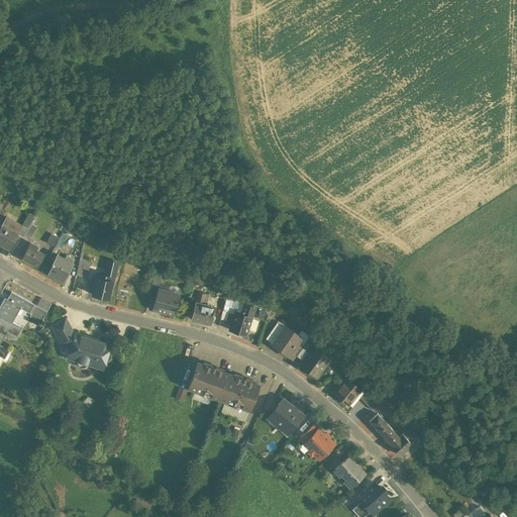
[(3,208),(0,212),(0,222),(2,224),(2,223),(6,216),(9,211),(3,208)]
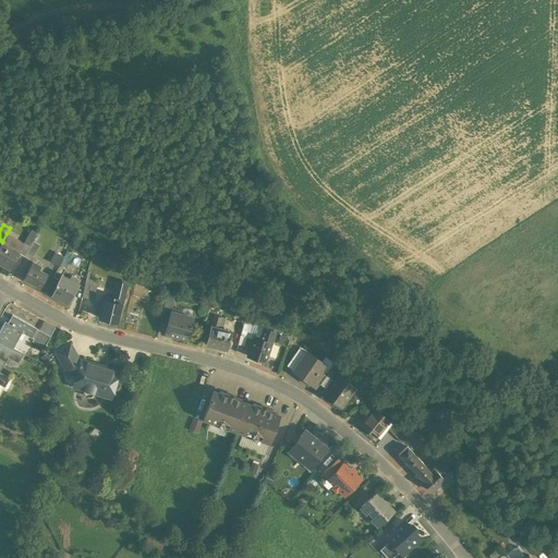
[(24,244),(29,249),(34,242),(38,233),(32,230),(25,243),(24,244)]
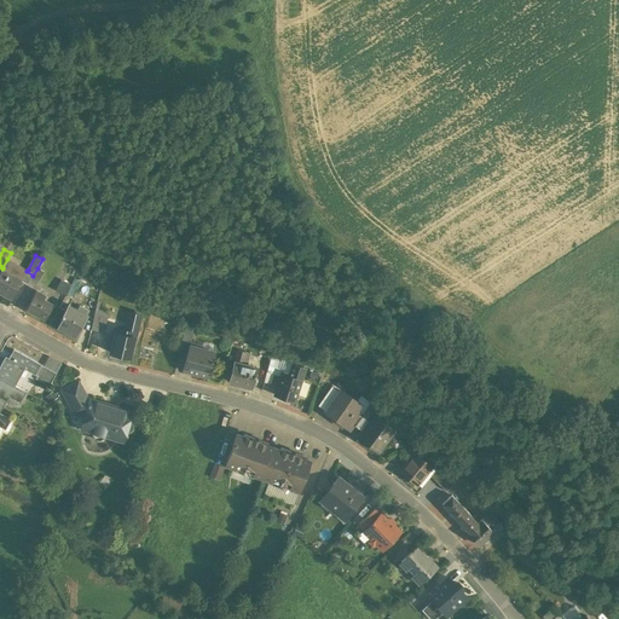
[(3,267),(23,278),(27,271),(28,270),(7,259),(3,267)]
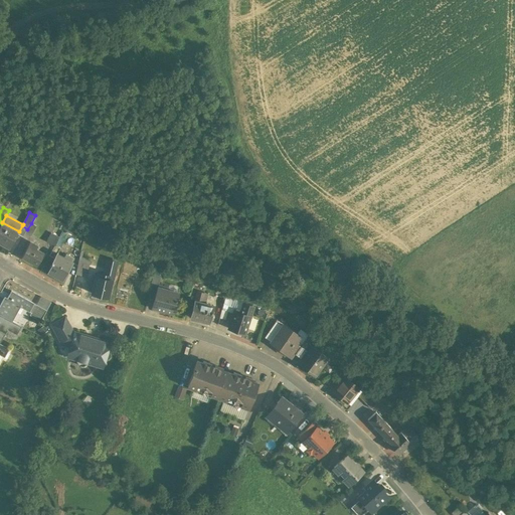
[(19,231),(2,222),(2,223),(0,226),(0,244),(9,249),(17,234),(19,231)]
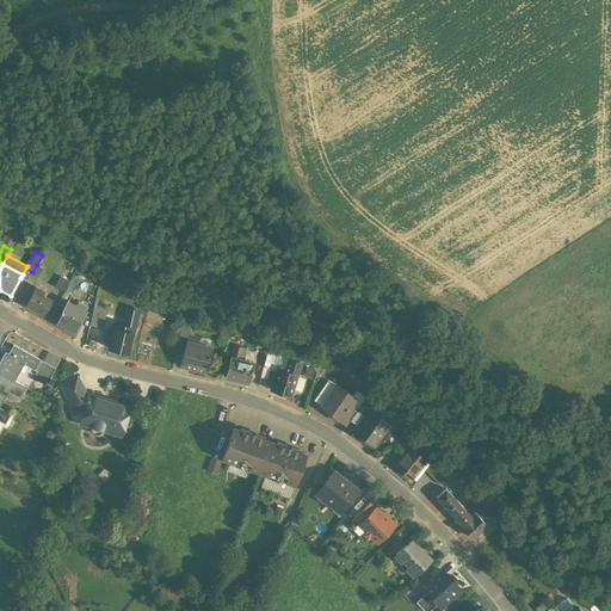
[(44,269),(37,265),(32,272),(30,277),(37,282),(44,269)]
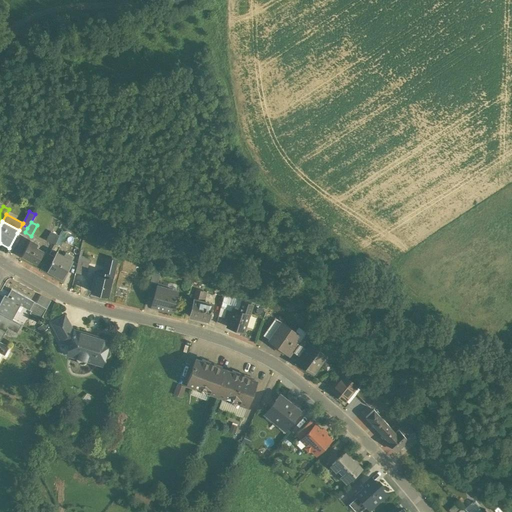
[(19,230),(17,233),(23,236),(25,232),(27,228),(22,224),(19,230)]
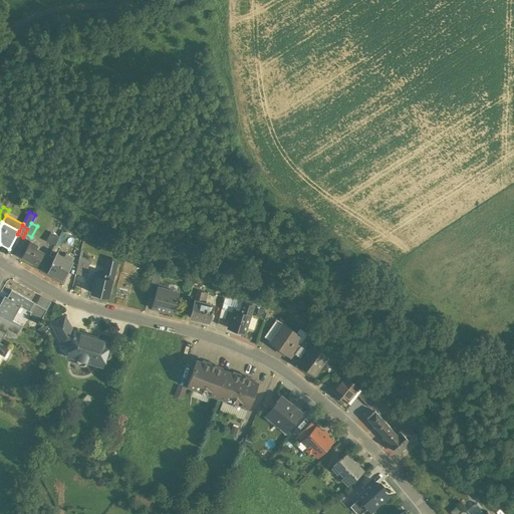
[(47,242),(54,246),(55,244),(59,238),(51,234),(47,242)]
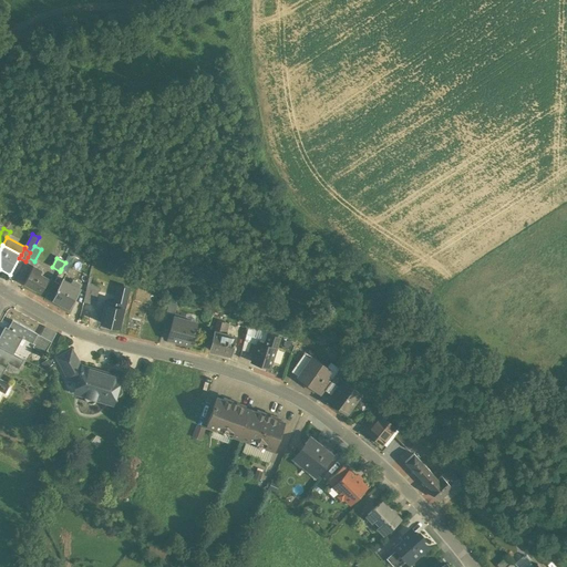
[(41,272),(33,268),(24,284),(41,292),(48,280),(40,276),(41,272)]
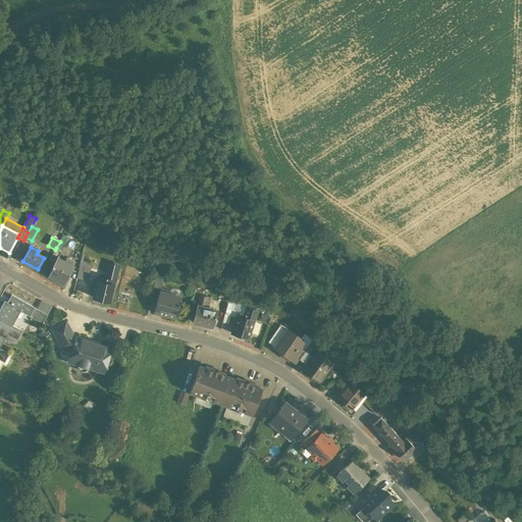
[(62,251),(56,248),(55,250),(52,256),(57,258),(58,258),(62,251)]
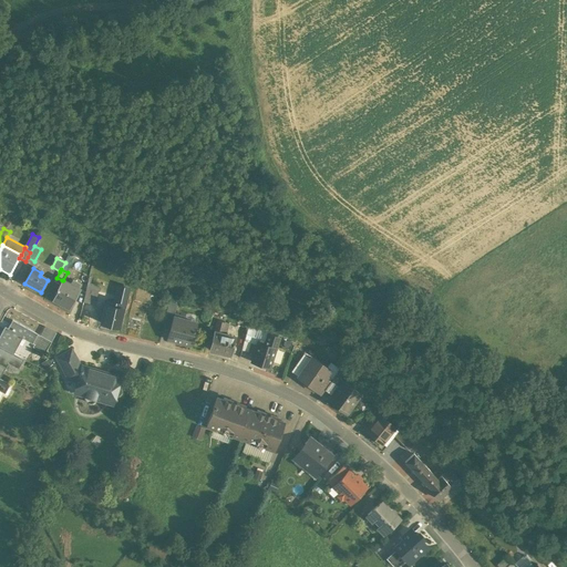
[(62,281),(79,290),(80,289),(79,288),(81,284),(74,280),(75,277),(68,272),(63,280),(62,280),(62,281)]
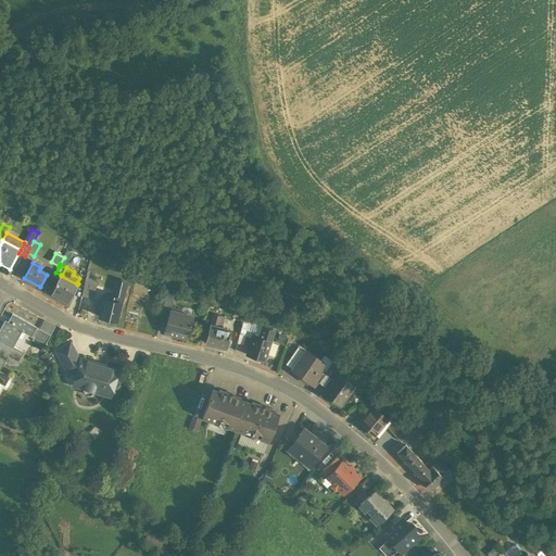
[(78,283),(84,286),(88,272),(84,269),(79,278),(77,282),(78,283)]
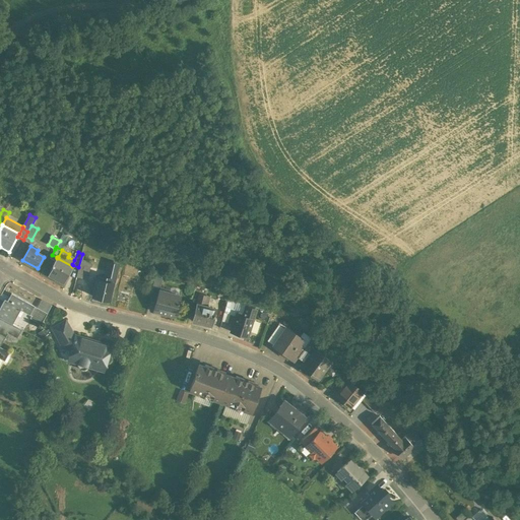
[(72,266),(57,258),(52,266),(53,267),(49,274),(64,282),(72,266)]
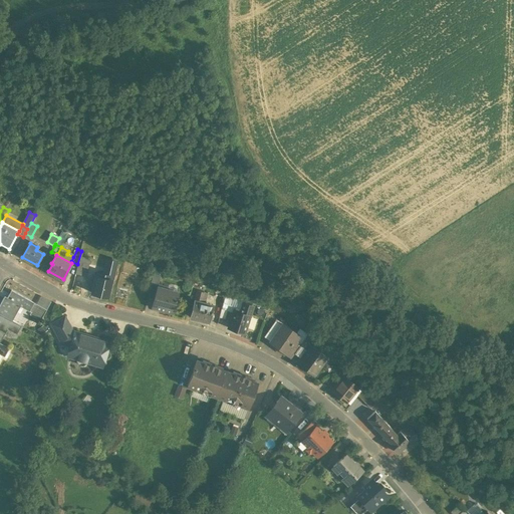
[(80,257),(79,263),(88,265),(90,265),(91,259),(80,257)]
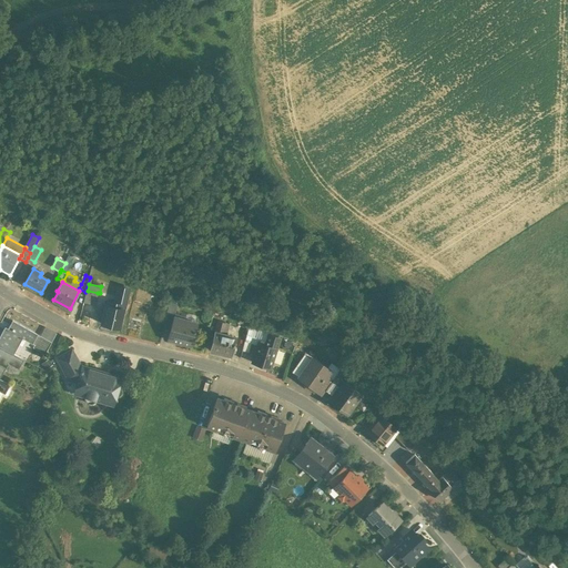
[(120,287),(118,297),(127,300),(128,300),(130,290),(120,287)]
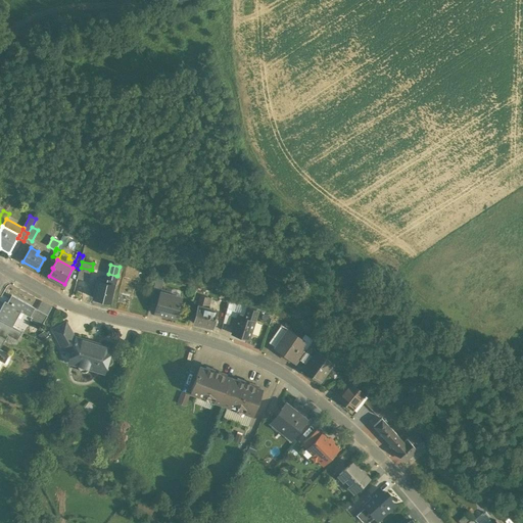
[(78,277),(88,279),(90,270),(81,268),(78,277)]
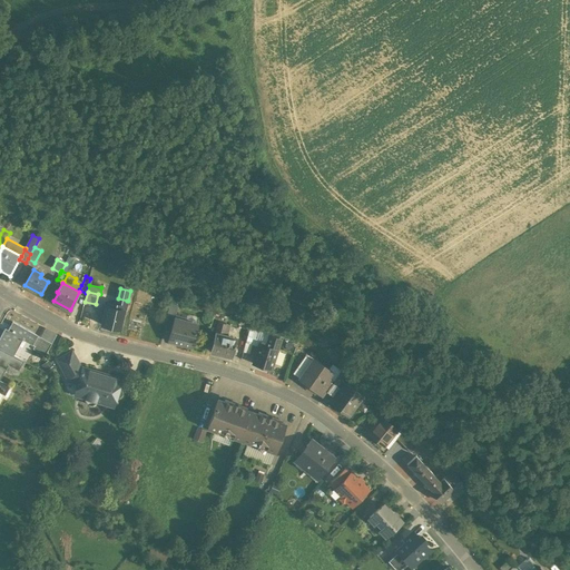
[(106,306),(115,308),(118,298),(100,294),(98,294),(96,304),(106,306)]
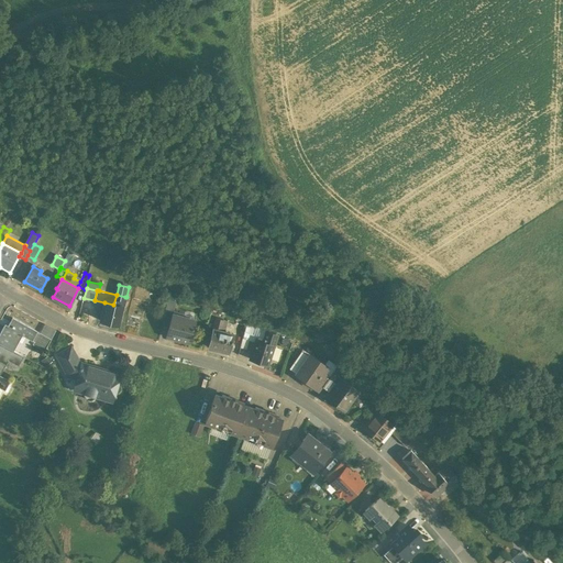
[(117,295),(113,305),(123,307),(127,308),(129,298),(127,297),(125,297),(117,295)]
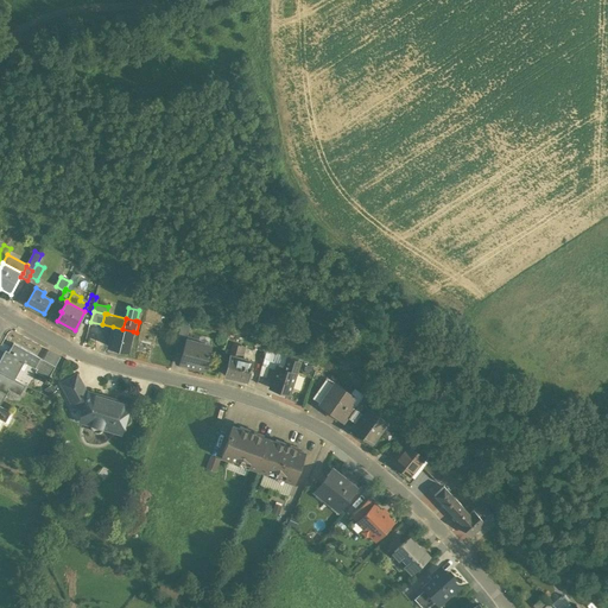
[(176,344),(185,347),(187,341),(188,341),(191,327),(181,324),(176,344)]
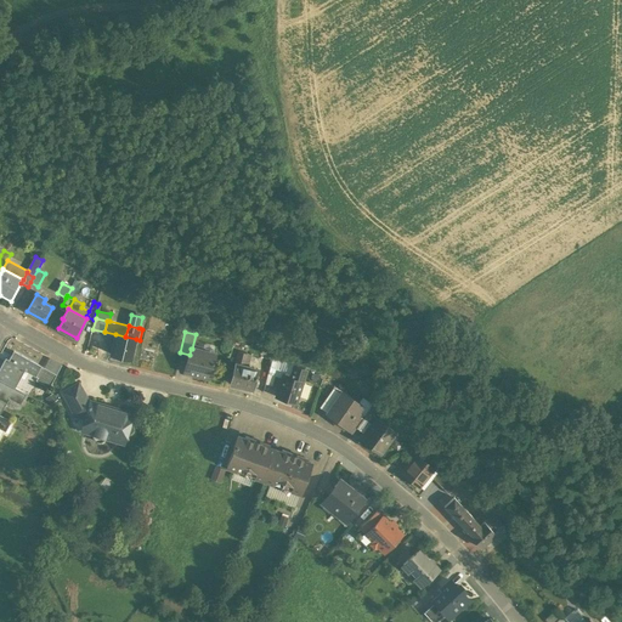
[(125,337),(116,334),(111,355),(131,360),(136,339),(125,337)]
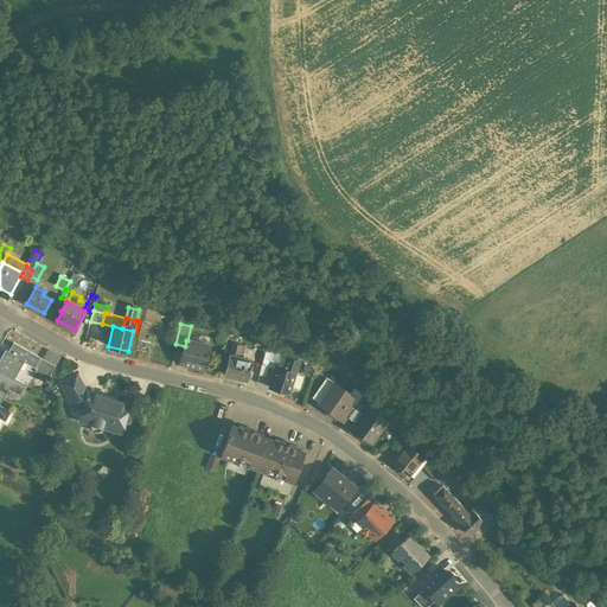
[(187,340),(186,340),(185,346),(184,347),(179,364),(204,371),(208,356),(209,355),(208,355),(210,346),(187,340)]
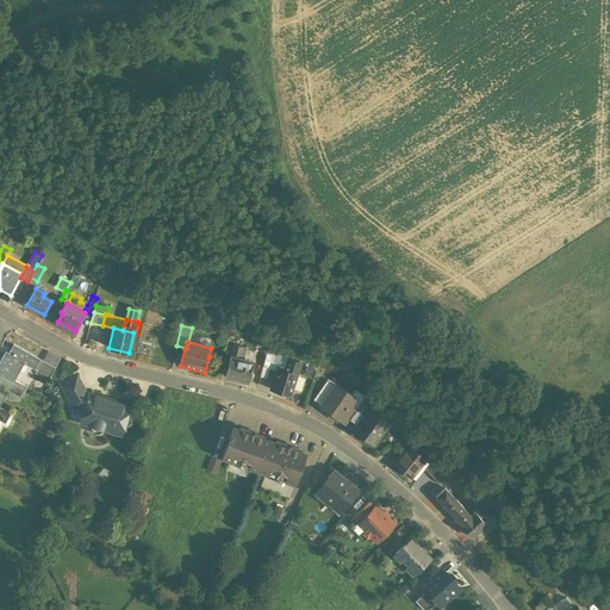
[(7,356),(4,354),(0,360),(0,372),(14,380),(20,368),(18,367),(20,362),(35,369),(41,360),(13,344),(7,356)]
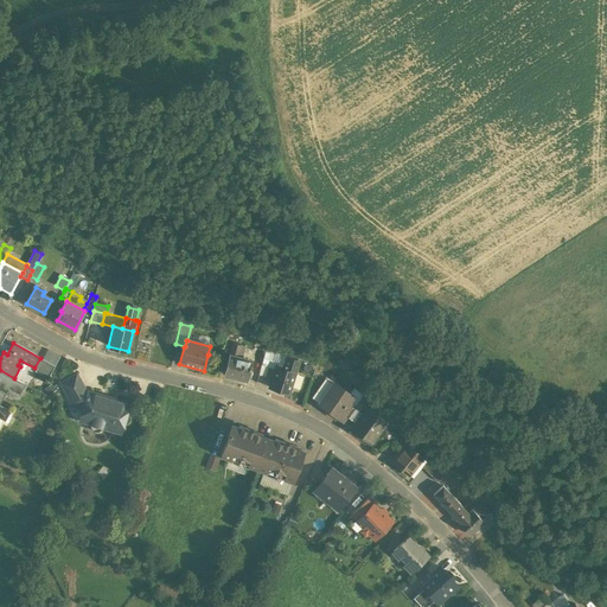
[(241,346),(234,344),(230,357),(238,358),(241,346)]
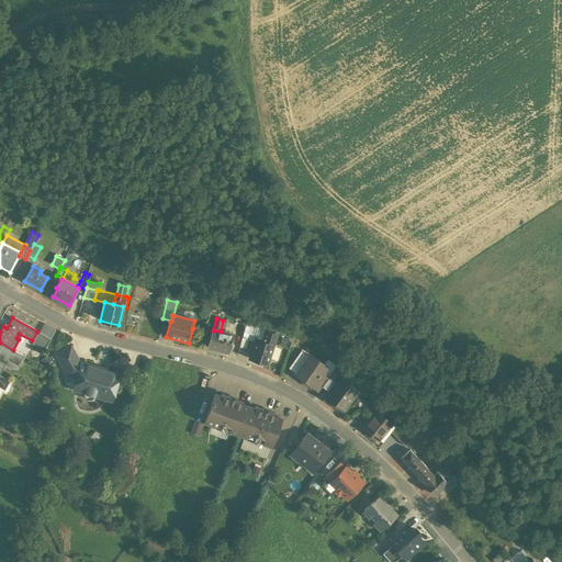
[(245,326),(243,337),(248,339),(249,335),(250,336),(253,327),(245,326)]
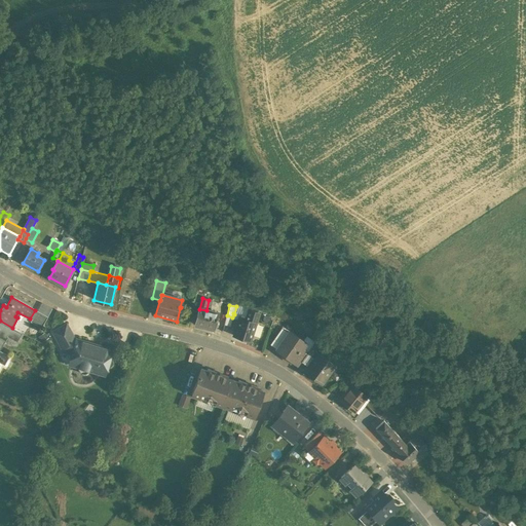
[(207,310),(199,309),(195,325),(213,330),(217,313),(207,310)]
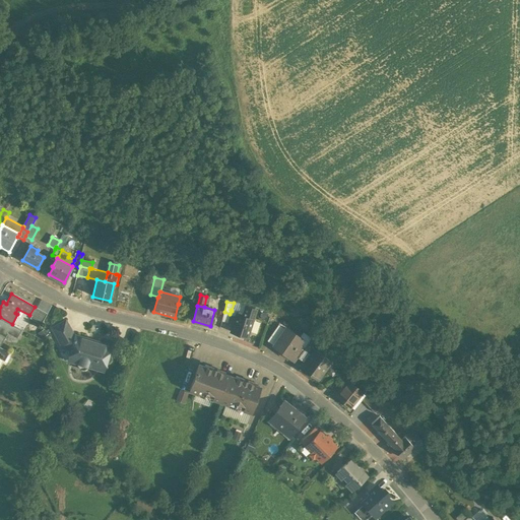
[(47,314),(37,308),(30,319),(41,325),(47,314)]
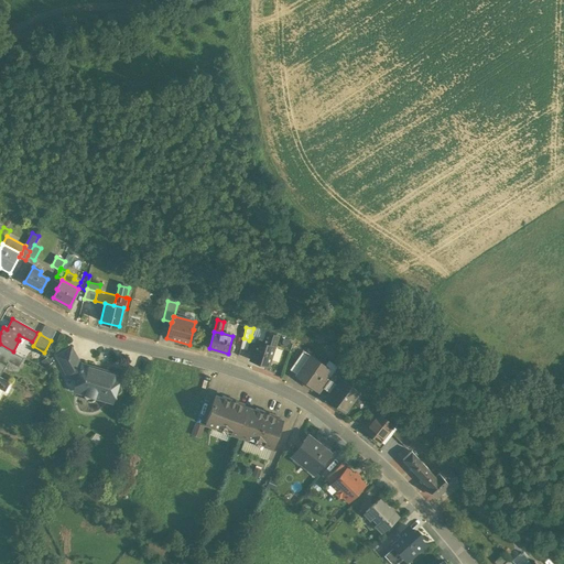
[(267,342),(259,338),(257,343),(251,360),(268,366),(273,348),(278,336),(270,334),(267,342)]
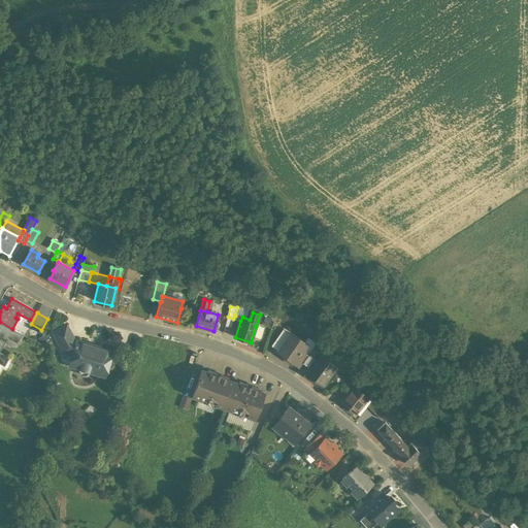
[(12,329),(0,322),(0,350),(7,337),(18,342),(22,334),(12,329)]
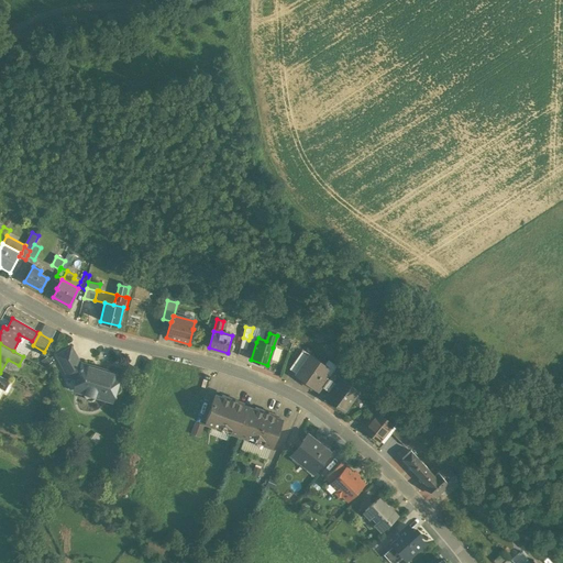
[(72,346),(56,355),(64,371),(76,364),(79,362),(72,346)]
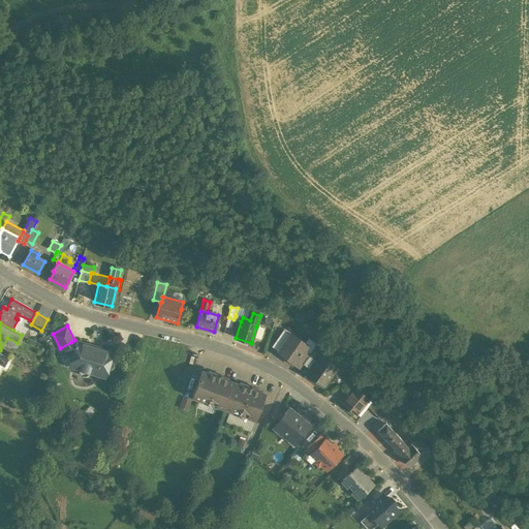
[(269,345),(278,352),(291,335),(282,328),(269,345)]
